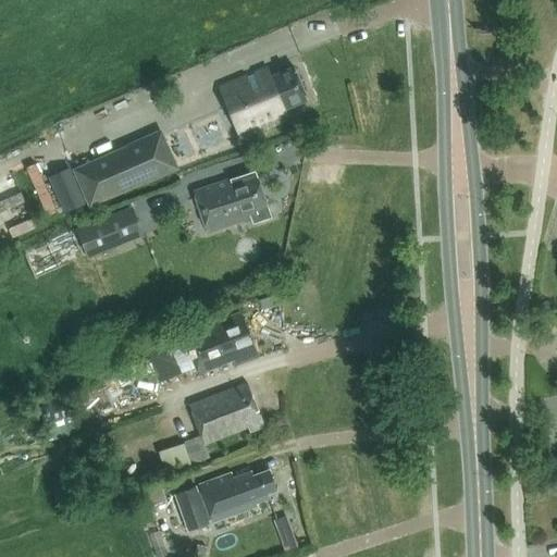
[(268,67),(219,87),(238,136),(287,118),(284,109),(306,100),(293,67),(271,76),(268,67)]
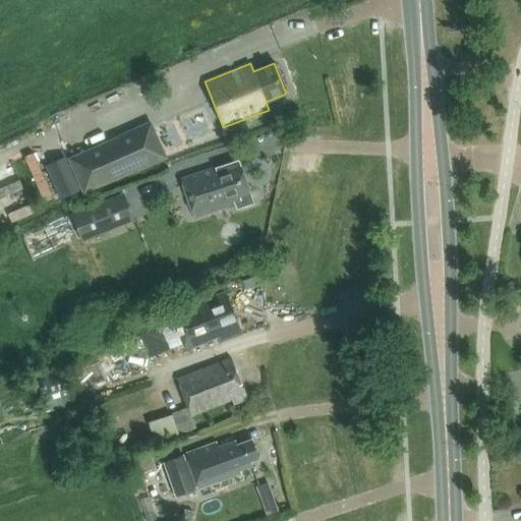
[(165,158),(150,122),(67,158),(82,193),(165,158)]
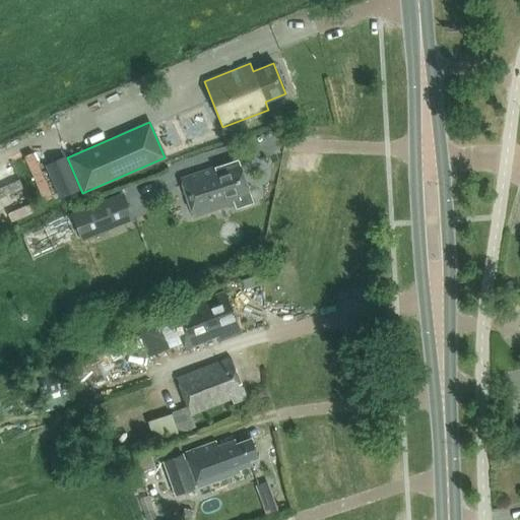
[(252,201),(238,159),(183,179),(195,215),(236,202),(237,206),(252,201)]
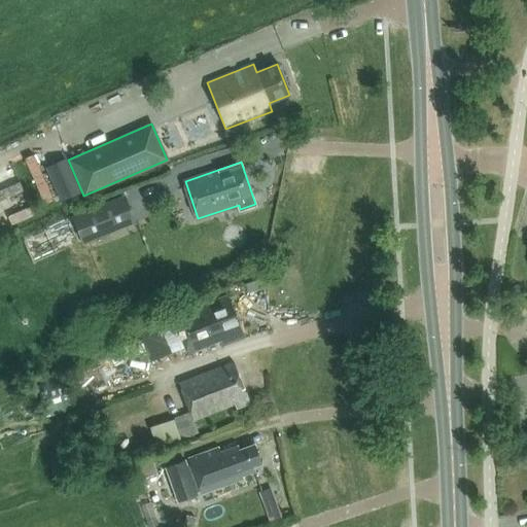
[(135,221),(124,194),(72,214),(83,242),(135,221)]
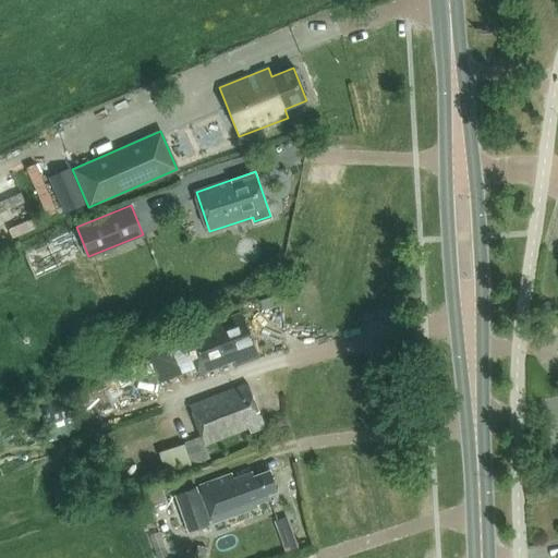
[(233,366),(257,358),(240,313),(182,336),(197,375),(231,362),(233,366)]
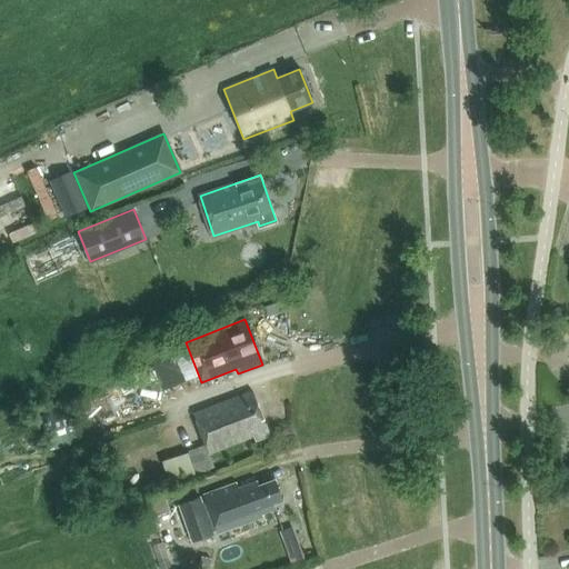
[(187,451),(195,475),(211,468),(206,453),(251,437),(252,441),(267,436),(249,390),(190,412),(203,446),(187,451)]
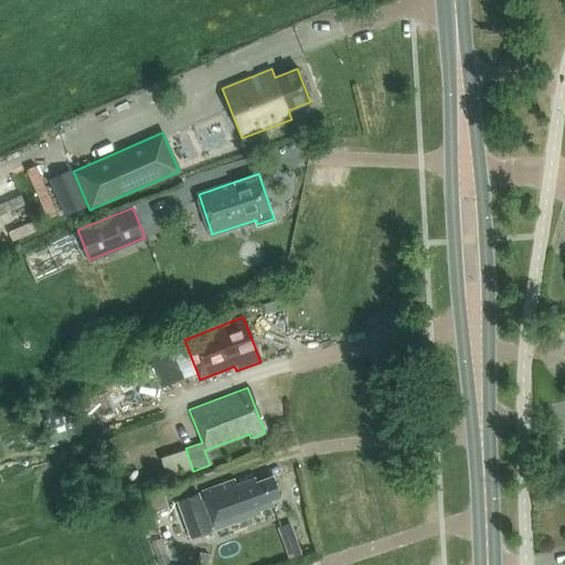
[(68,401),(40,412),(52,447),(81,437),(68,401)]
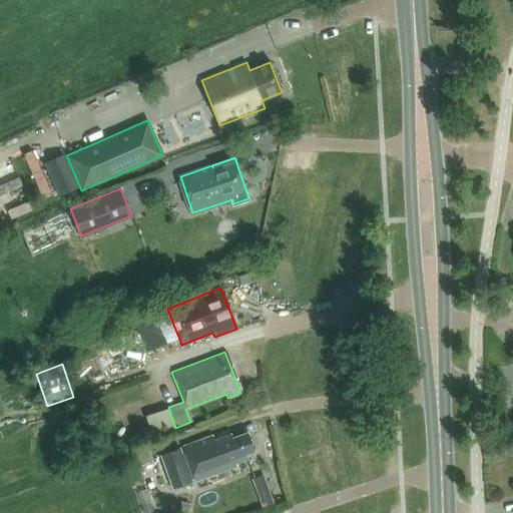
[(211,436),(182,447),(160,455),(173,489),(235,466),(234,463),(246,459),(245,455),(253,452),(246,433),(231,439),(229,435),(213,441),(211,436)]
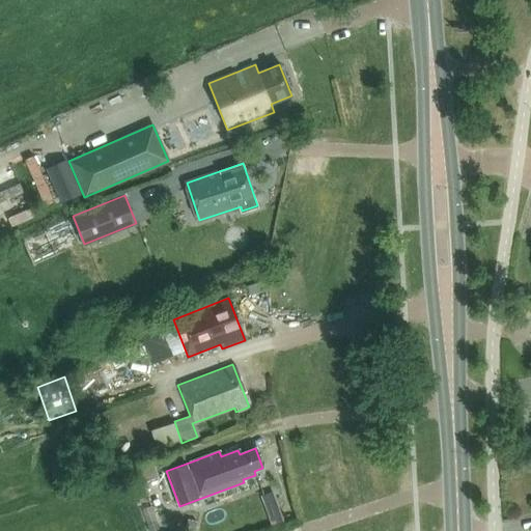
[(266,493),(274,523),(287,519),(278,488),(266,493)]
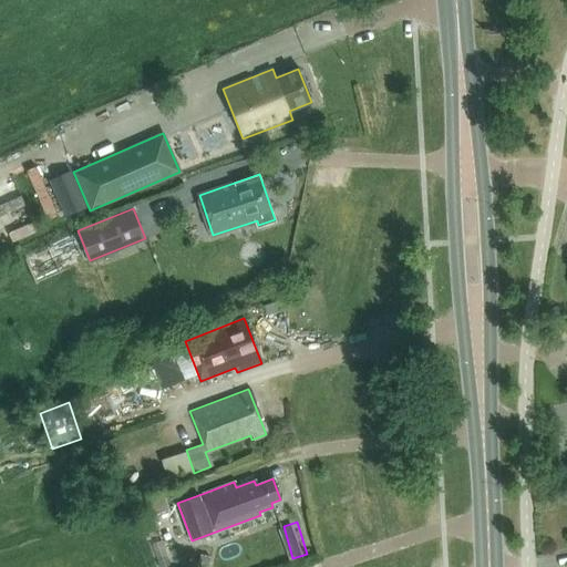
[(181,566),(175,544),(158,549),(163,566),(181,566)]
